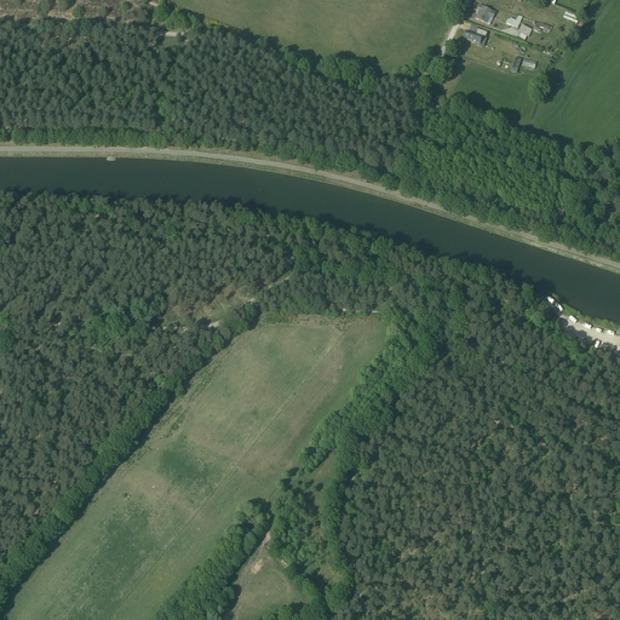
[(495,13),(480,6),(477,11),(480,12),(476,19),(489,26),(495,13)]
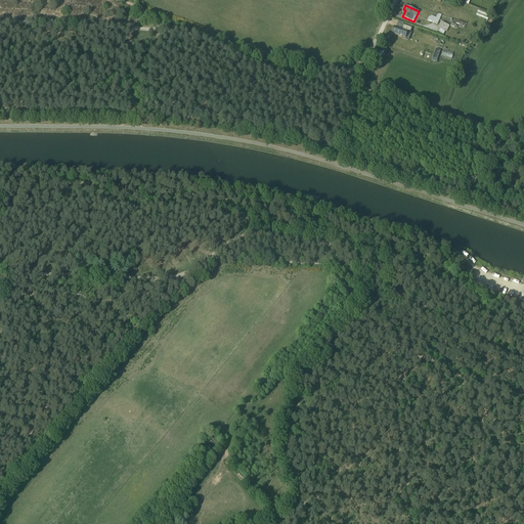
[(429,16),(427,19),(437,25),(441,15),(435,12),(433,16),(431,15),(431,16),(429,16)]
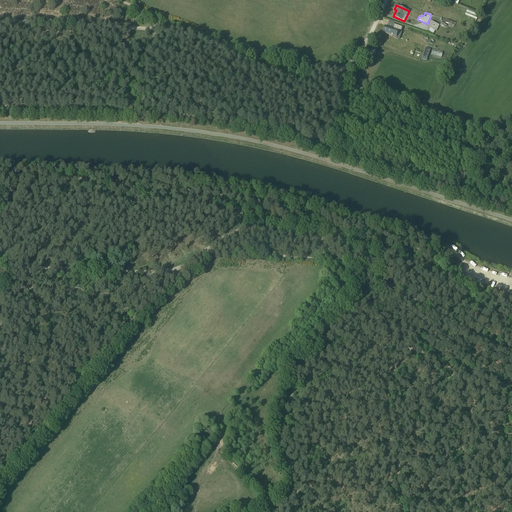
[(428,27),(427,31),(433,34),(435,31),(436,31),(439,25),(431,21),(428,27)]
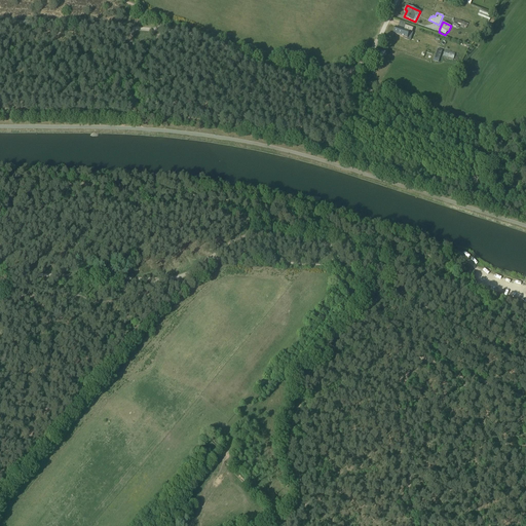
[(403,30),(396,28),(395,30),(393,34),(411,40),(412,37),(416,39),(419,30),(405,26),(403,30)]
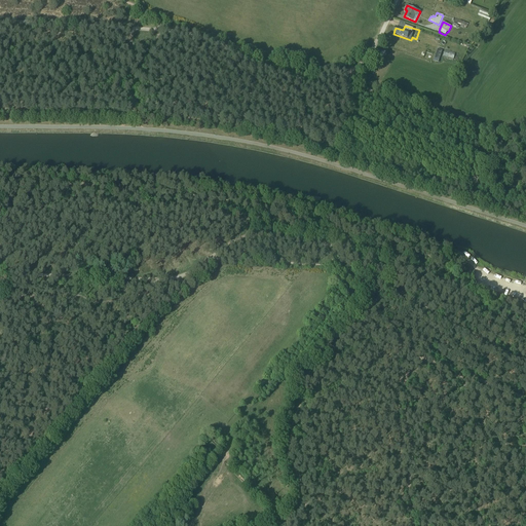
[(457,45),(455,51),(464,54),(466,48),(457,45)]
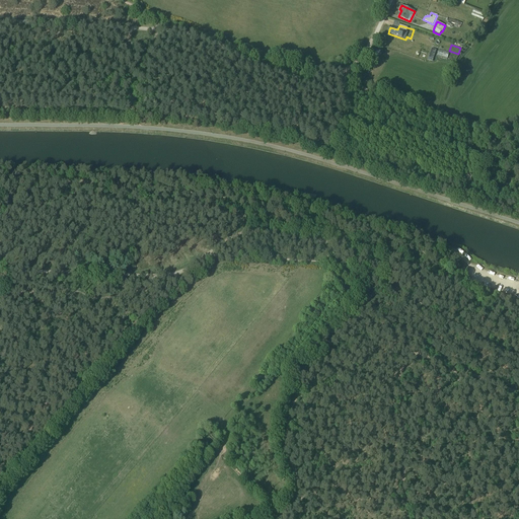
[(369,71),(382,49),(378,47),(366,68),(365,69),(369,71)]
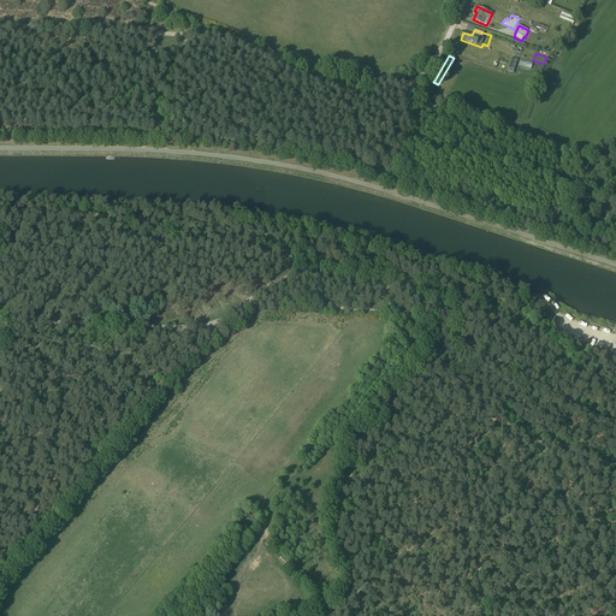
[(521,58),(519,65),(531,69),(533,61),(521,58)]
